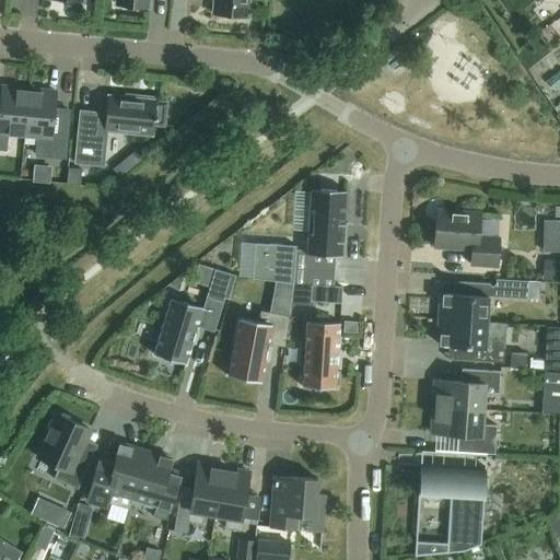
[(248,16),(249,0),(214,0),(213,13),(248,16)]
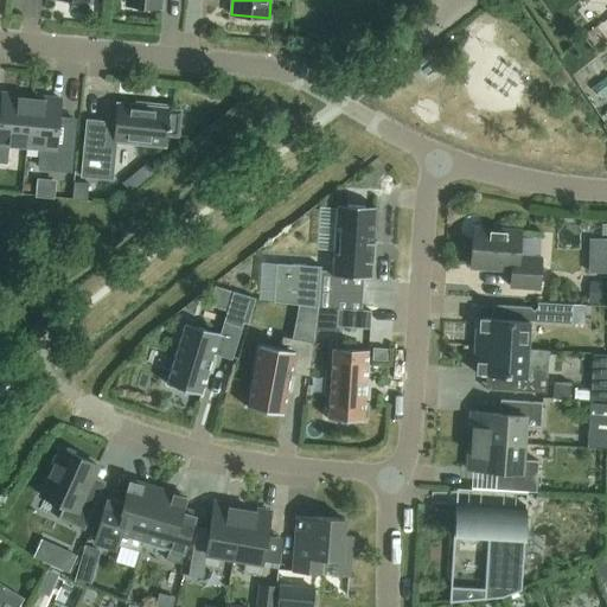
[(27,147),(31,100),(18,97),(18,94),(4,93),(0,121),(0,163),(8,165),(10,146),(27,147)]
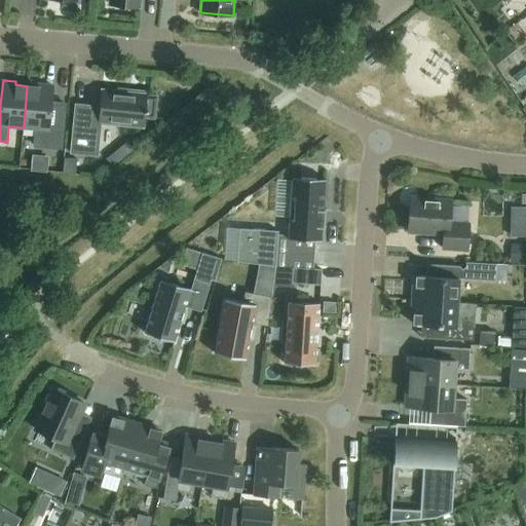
[(27,86),(24,127),(36,128),(35,145),(61,148),(64,111),(50,110),(52,85),(39,84),(39,87),(27,86)]
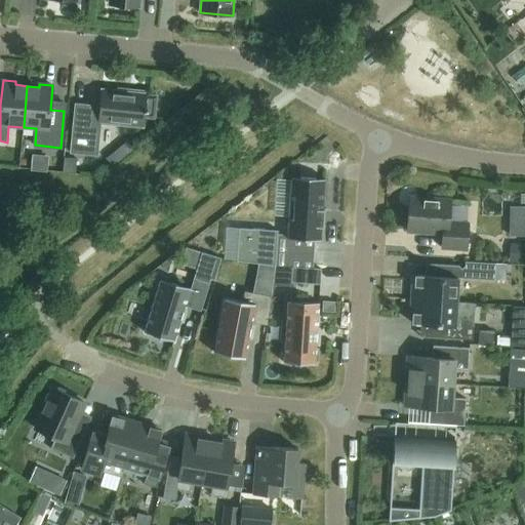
[(73,130),(71,149),(85,151),(98,152),(101,122),(143,126),(144,118),(156,119),(158,94),(144,93),(144,90),(130,89),(130,92),(103,89),(101,108),(89,107),(89,105),(75,104),(73,130)]
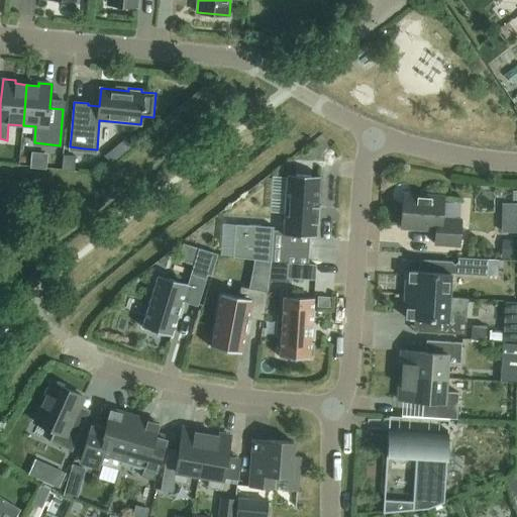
[(318,206),(320,176),(287,174),(283,234),(316,236),(317,223),(318,223),(319,206),(318,206)]
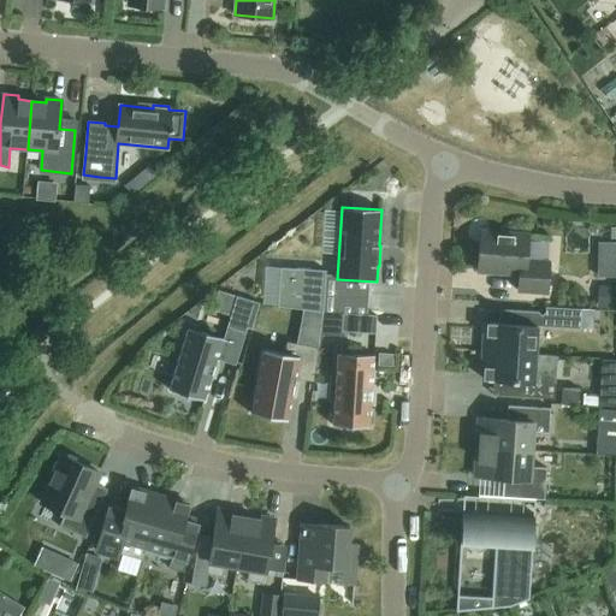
[(548,292),(550,261),(532,260),(527,255),(528,235),(480,232),(478,271),(519,273),(517,290),(548,292)]
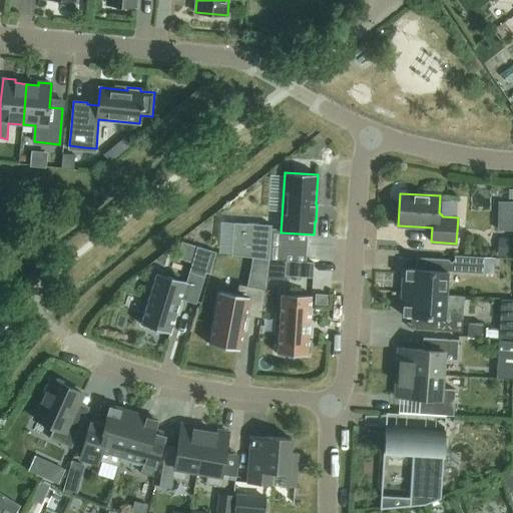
[(270,260),(272,224),(233,222),(231,258),(270,260)]
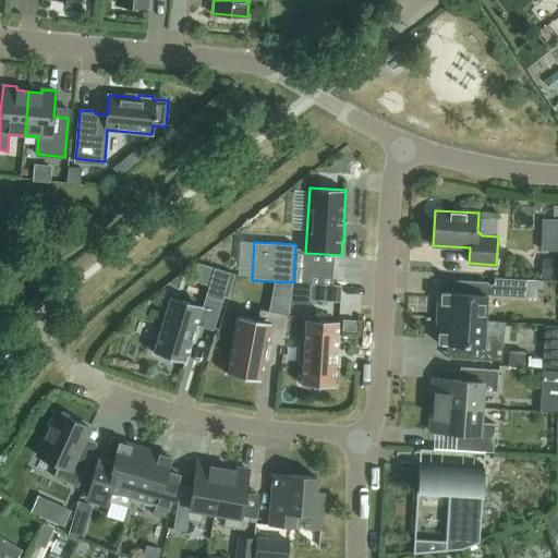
[(557,258),(543,257),(542,278),(557,279),(557,258)]
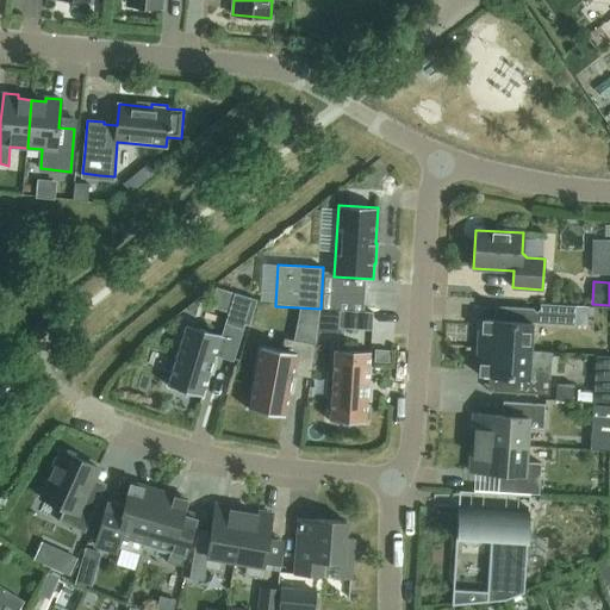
[(229,311),(225,323),(222,335),(186,324),(167,385),(180,390),(179,393),(188,396),(190,392),(203,396),(215,355),(234,361),(244,324),(249,325),(257,299),(235,292),(229,311)]
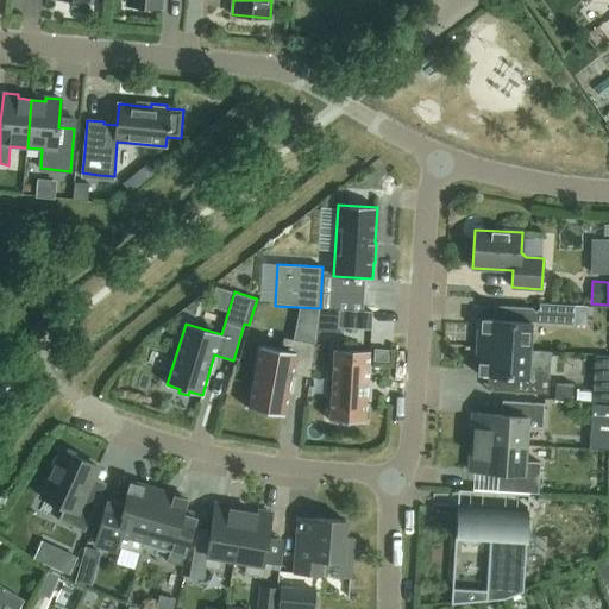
[(575,305),(540,302),(540,308),(546,315),(560,316),(560,324),(573,325),(575,305)]
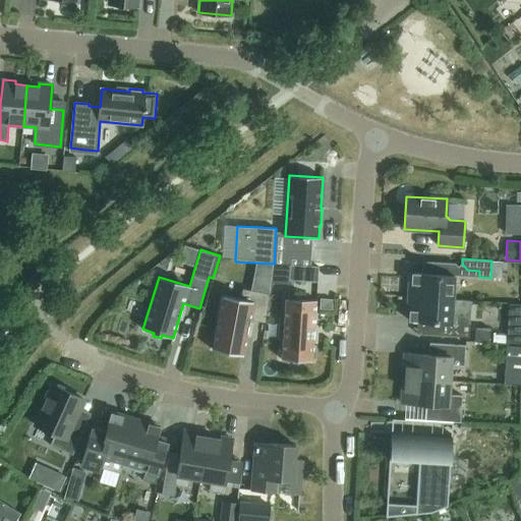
[(408,297),(453,299),(455,275),(461,270),(455,264),(427,262),(426,274),(412,273),(412,277),(409,277),(408,297)]
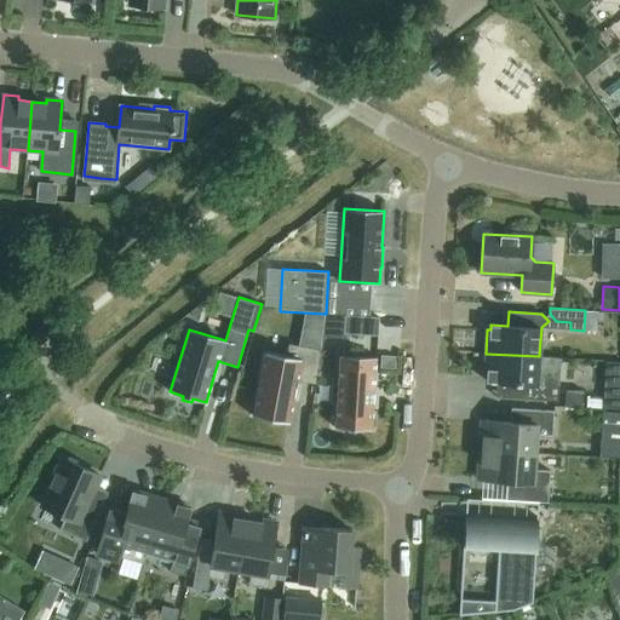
[(345,315),(344,333),(378,336),(379,317),(345,315)]
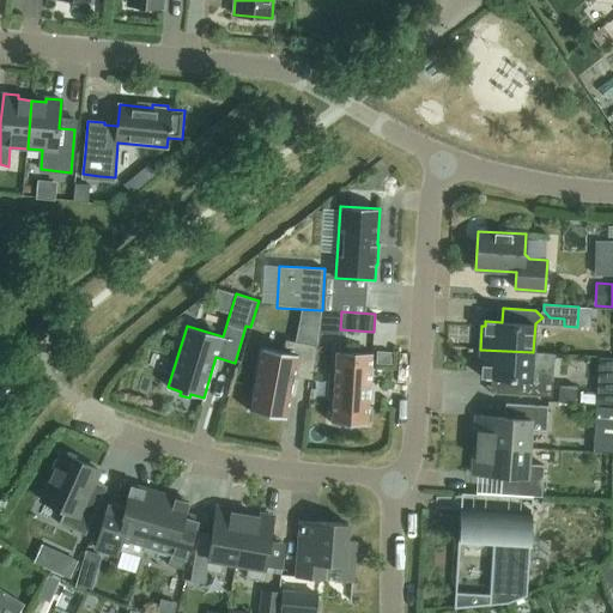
[(283,352),(262,347),(249,411),(286,418),(293,376),(313,380),(317,346),(285,340),(283,352)]
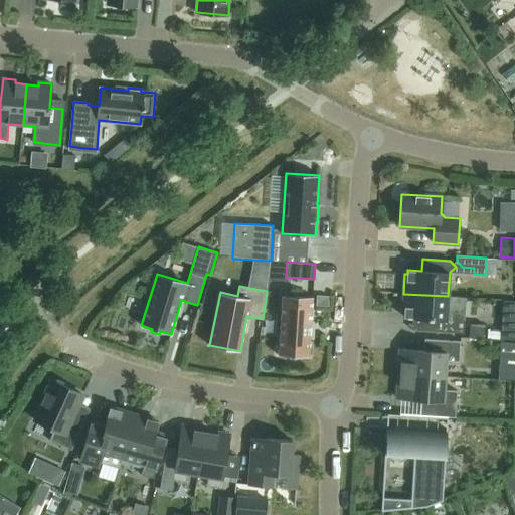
[(448,296),(403,294),(401,313),(404,313),(404,317),(418,318),(417,330),(464,333),(465,311),(447,310),(448,296)]
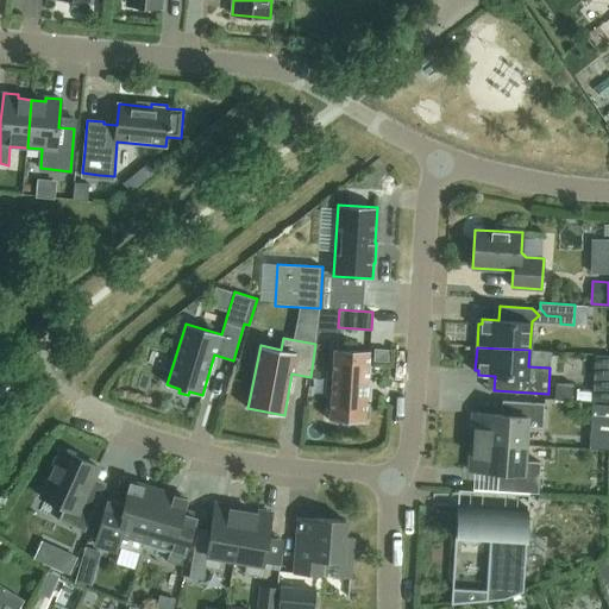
[(365,422),(370,351),(333,349),(332,371),(326,370),(325,396),(330,397),(328,420),(341,420),(341,425),(352,425),(352,421),(365,422)]
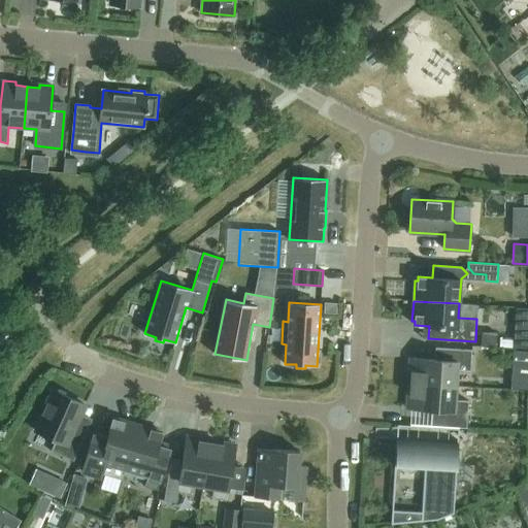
[(527,327),(518,326),(516,343),(527,345),(527,327)]
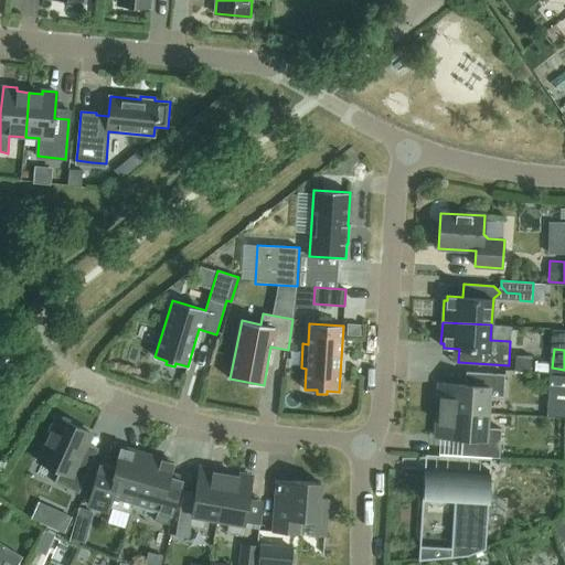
[(515,370),(531,371),(532,355),(516,355),(515,370)]
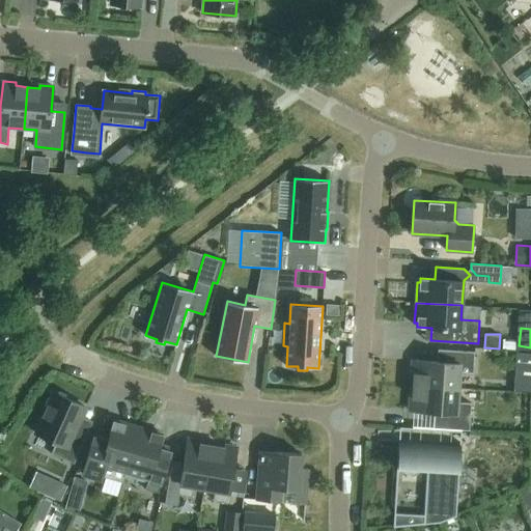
[(414,386),(458,388),(458,374),(473,375),(474,352),(438,350),(437,362),(412,360),(412,372),(415,372),(414,386)]
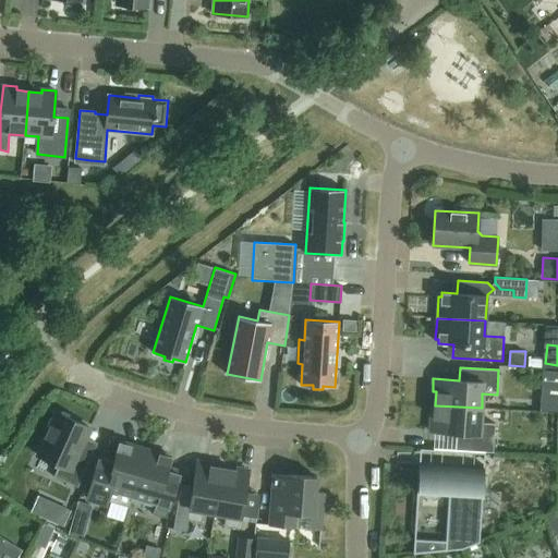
[(557,371),(542,371),(540,411),(557,412),(557,409),(557,371)]
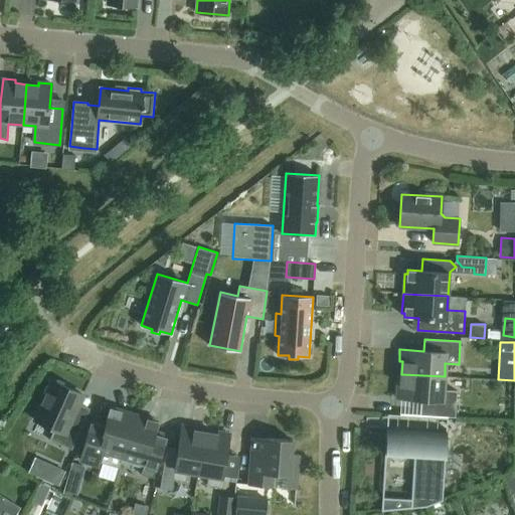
[(456,417),(457,401),(457,390),(444,390),(445,376),(401,374),(400,386),(397,386),(396,397),(421,399),(420,415),(456,417)]
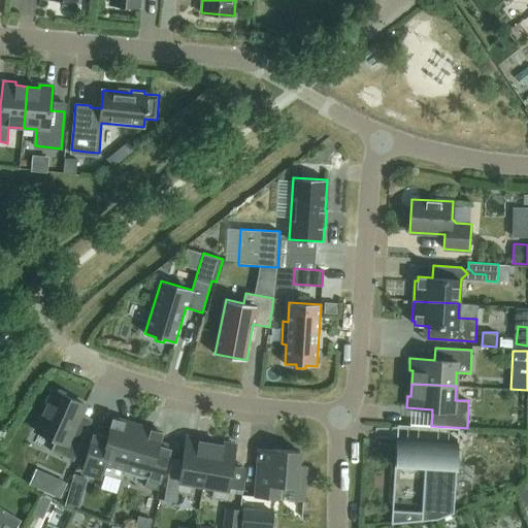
[(73,431),(86,404),(54,391),(35,430),(56,439),(51,451),(73,461),(85,436),(73,431)]
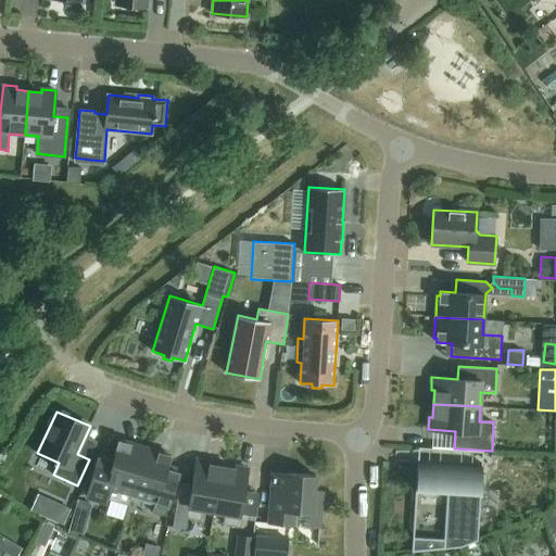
[(104,498),(129,505),(146,447),(119,440),(113,463),(100,459),(89,498),(102,502),(104,498)]
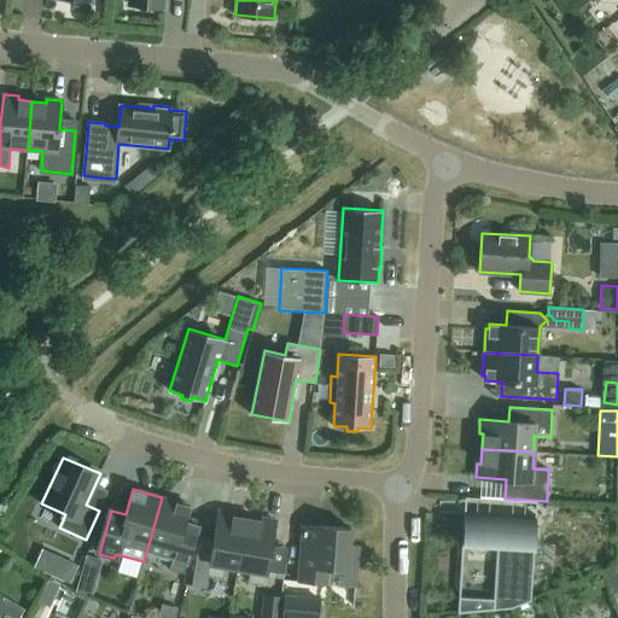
[(162,497),(144,561),(146,555),(172,563),(169,570),(185,573),(196,535),(182,531),(190,506),(162,497)]
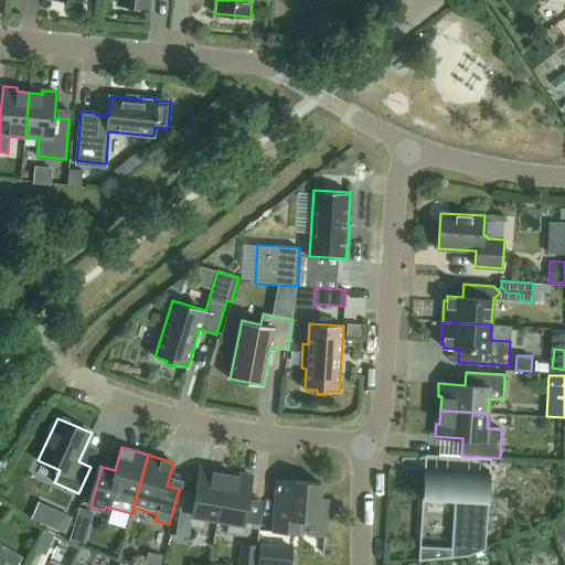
[(217,519),(225,475),(212,472),(212,469),(200,467),(195,492),(183,490),(176,535),(189,537),(191,526),(204,529),(205,516),(217,519)]
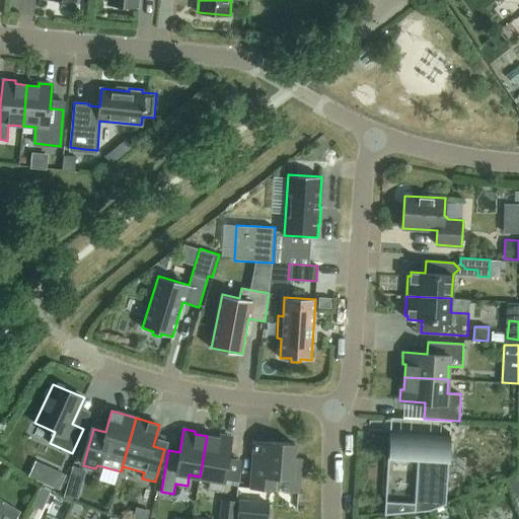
[(450,435),(389,431),(387,461),(393,461),(393,462),(417,464),(415,503),(385,501),(384,515),(430,510),(446,504),(450,435)]
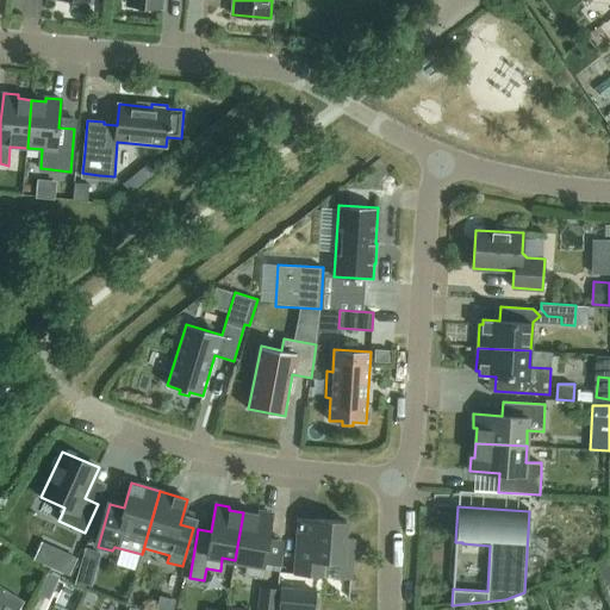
[(243,512),(235,560),(247,562),(244,574),(263,578),(266,564),(263,564),(272,514),(259,511),(257,515),(243,512)]
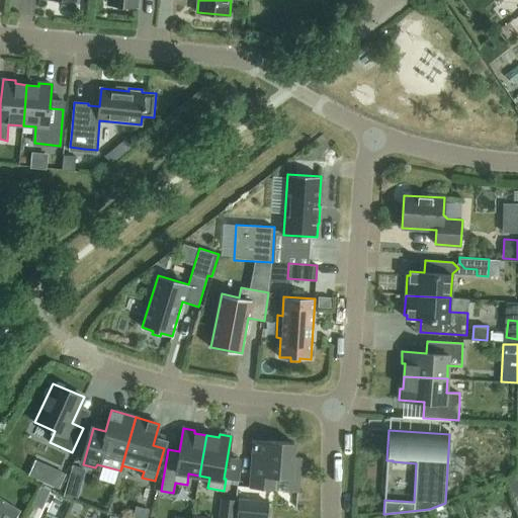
[(297,492),(300,457),(293,456),(294,442),(254,439),(250,488),(297,492)]
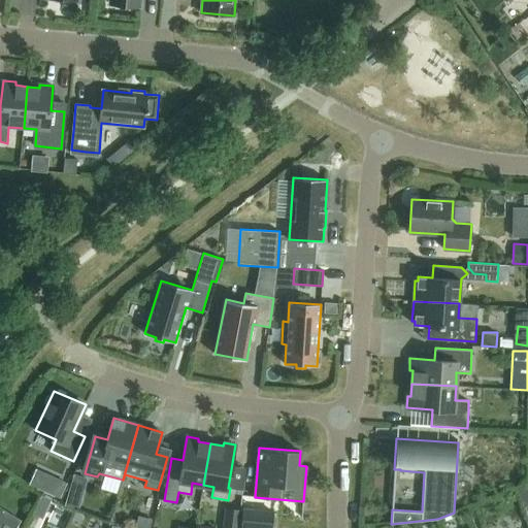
[(60,498),(67,483),(55,476),(48,492),(60,498)]
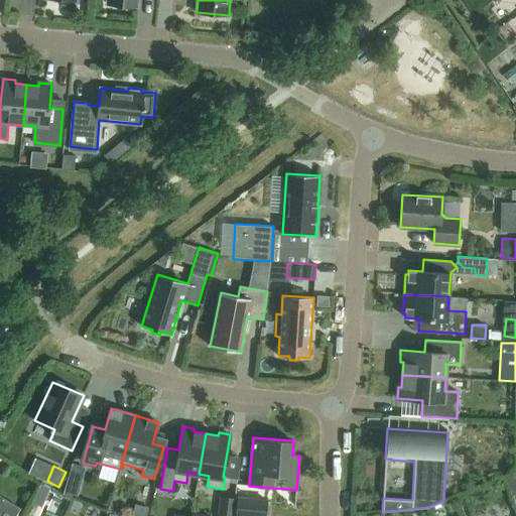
[(82,485),(66,479),(60,492),(77,498),(82,485)]
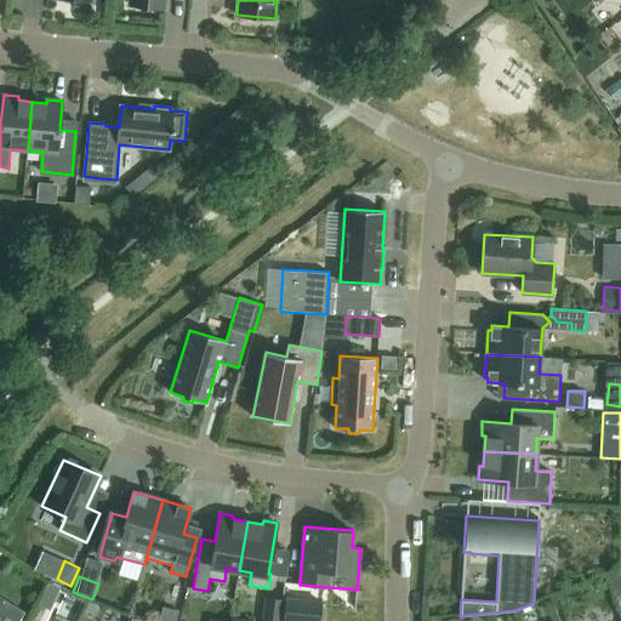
[(49,582),(39,605),(50,610),(61,588),(49,582)]
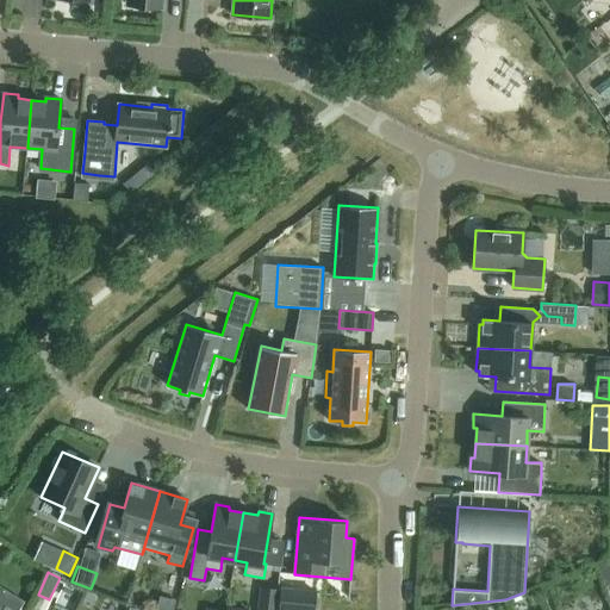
[(275,609),(278,595),(279,595),(280,589),(260,586),(256,609),(275,609)]
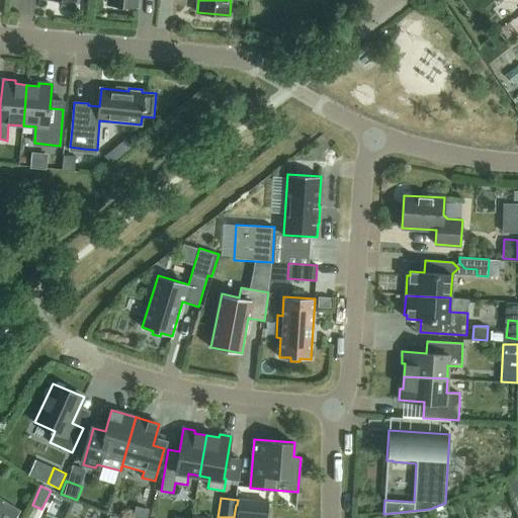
[(236,517),(266,517),(268,500),(238,498),(236,517)]
